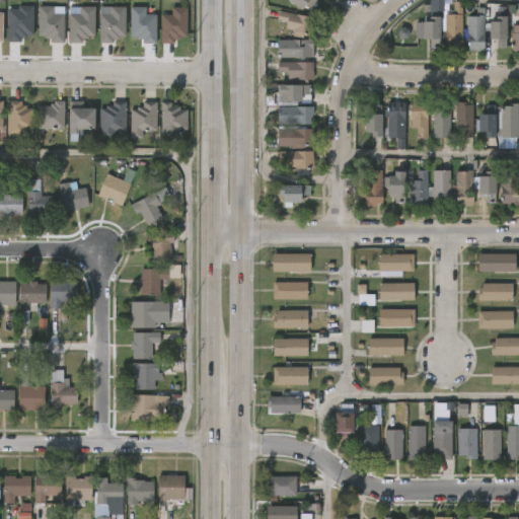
[(320,0),(314,9),(304,2),(300,8),(289,0),(320,0)]
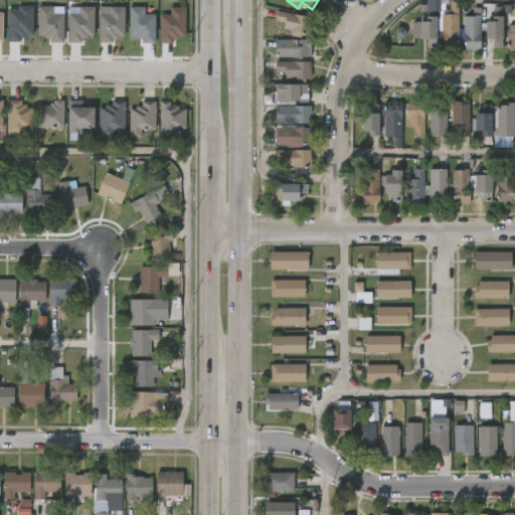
[(481,6),(482,49),(465,49),(465,38),(460,38),(460,49),(441,49),(441,14),(459,14),(459,28),(464,28),(464,15),(473,15),(473,6),(481,6)]
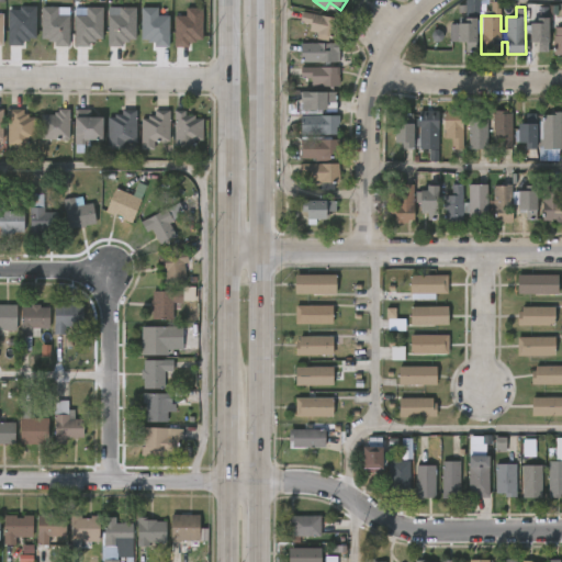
[(35,8),(8,8),(8,46),(22,46),(22,41),(35,41),(35,8)]
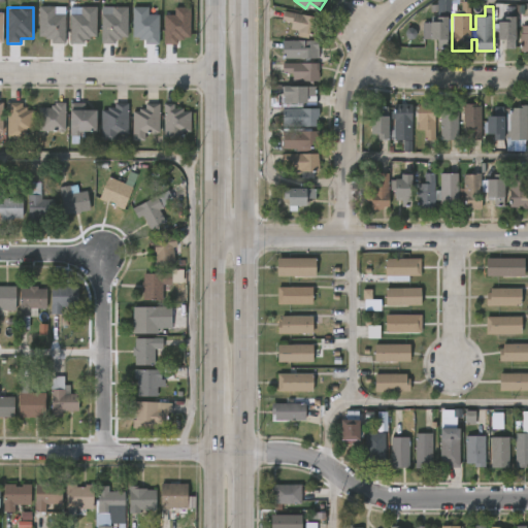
[(65,7),(38,7),(38,37),(48,37),(50,44),(65,43),(65,7)]
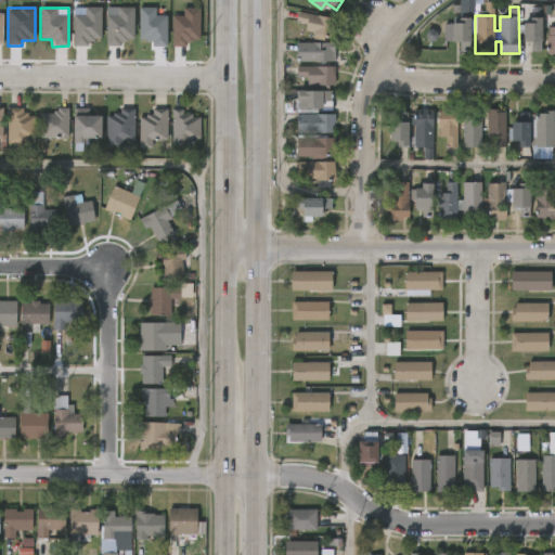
[(73,46),(88,46),(88,40),(101,40),(101,8),(73,8),(73,46)]
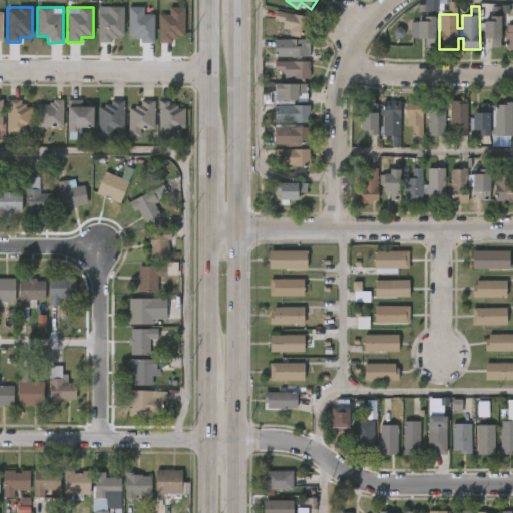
[(98,43),(113,42),(113,37),(123,36),(123,7),(108,7),(108,14),(98,14),(98,43)]
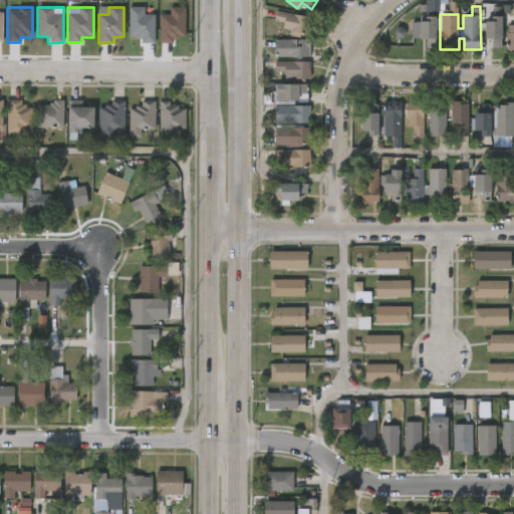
[(155,15),(145,14),(145,7),(129,7),(129,38),(141,38),(141,43),(154,44),(155,15)]
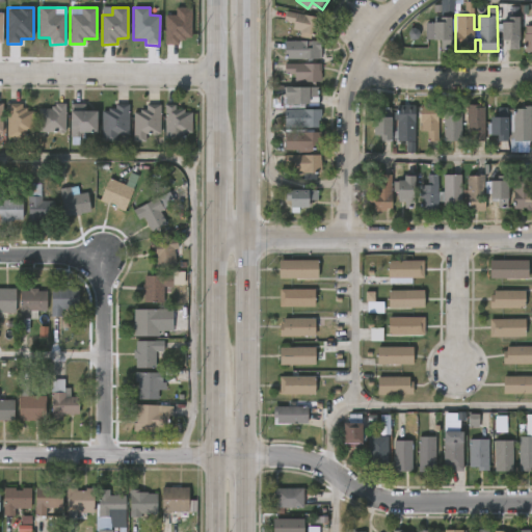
[(191,8),(176,8),(176,15),(164,15),(165,45),(180,45),(179,38),(191,38),(191,8)]
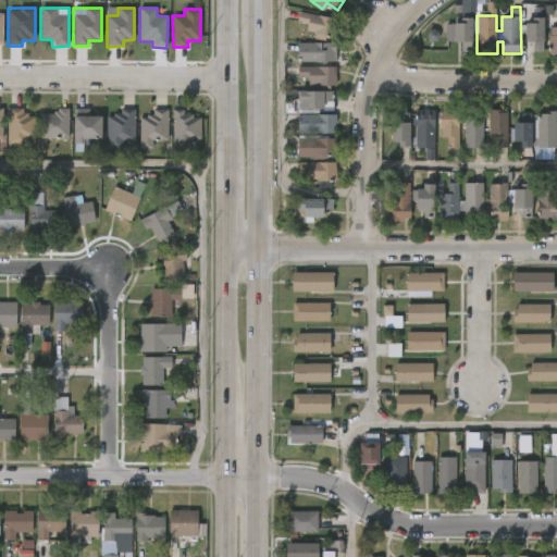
[(334,20),(331,37),(306,31),(307,24),(297,21),(299,11),(334,20)]
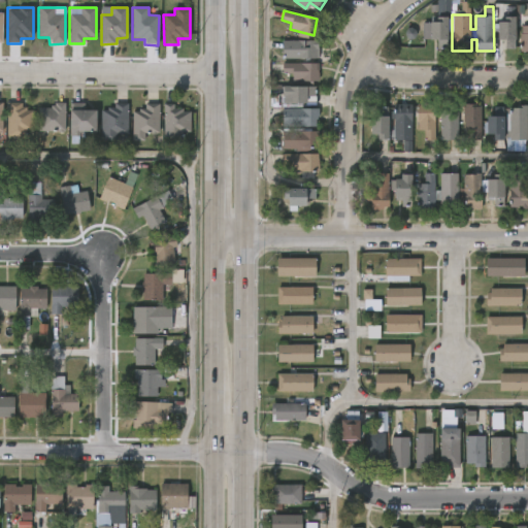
[(449,17),(449,47),(438,47),(438,38),(424,38),(424,21),(437,21),(437,15),(449,17)]
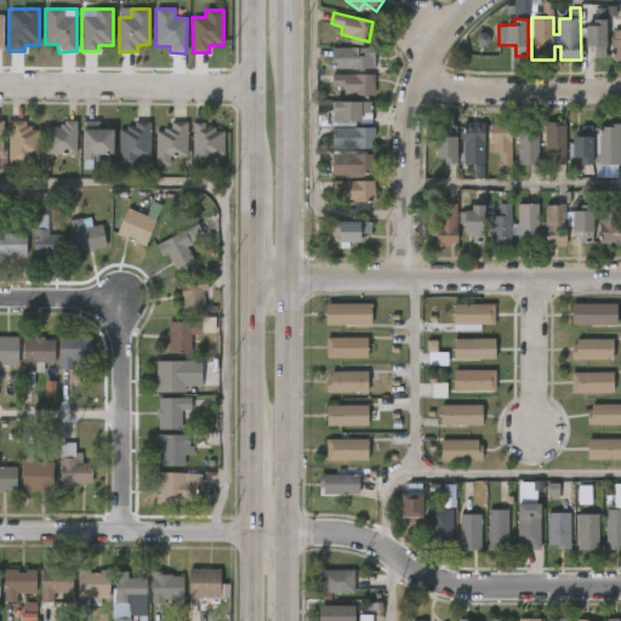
[(608,18),(608,56),(597,56),(597,45),(586,45),(586,24),(596,24),(596,18),(608,18)]
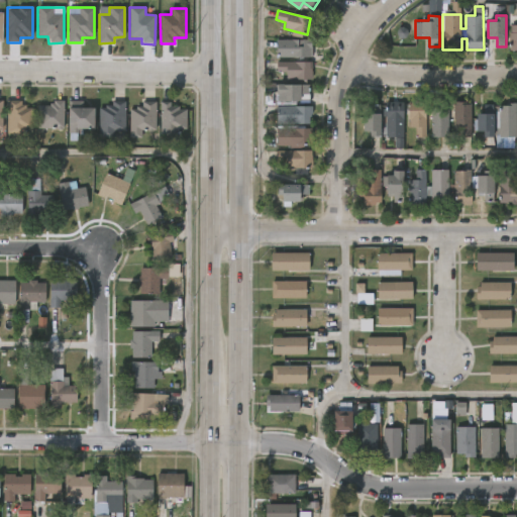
[(310,57),(277,57),(277,38),(312,38),(310,57)]
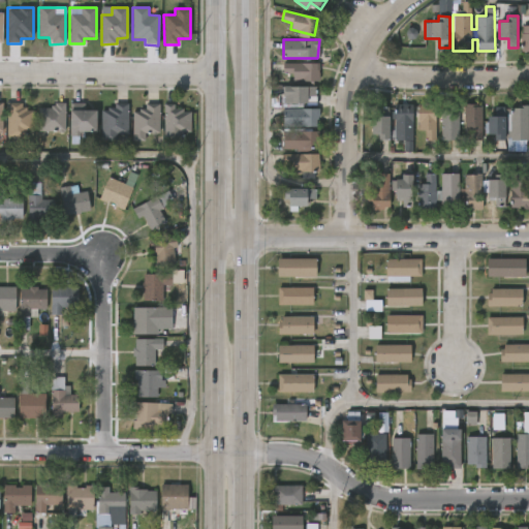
[(316,63),(316,68),(319,68),(319,81),(292,80),(292,73),(283,72),(283,62),(316,63)]
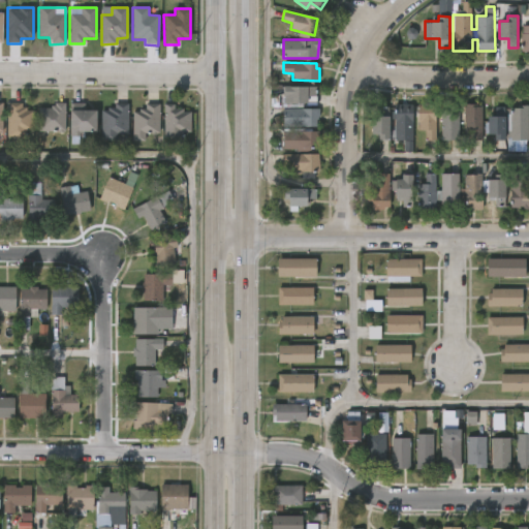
[(317,86),(316,96),(309,96),(309,102),(289,102),(289,95),(285,95),(285,85),(317,86)]
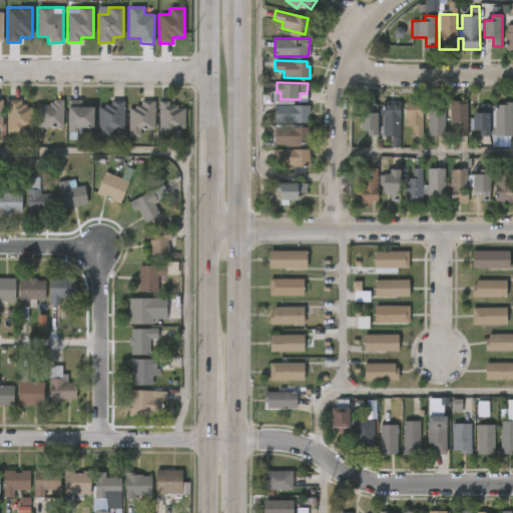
[(33,107),(32,126),(24,126),(24,134),(14,134),(14,131),(6,131),(6,99),(22,99),(22,103),(26,104),(26,107),(33,107)]
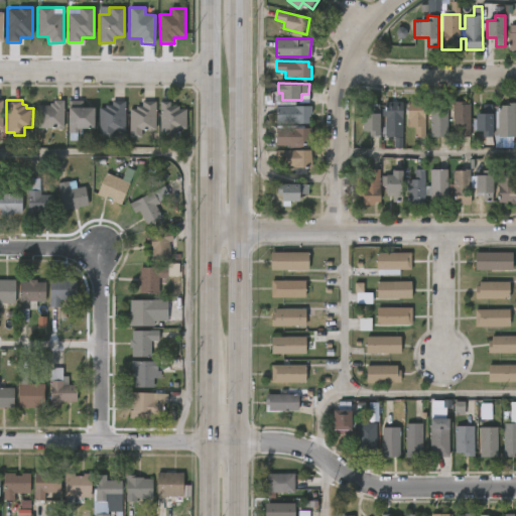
[(63,101),(63,128),(37,128),(37,105),(49,105),(49,103),(53,103),(53,100),(63,101)]
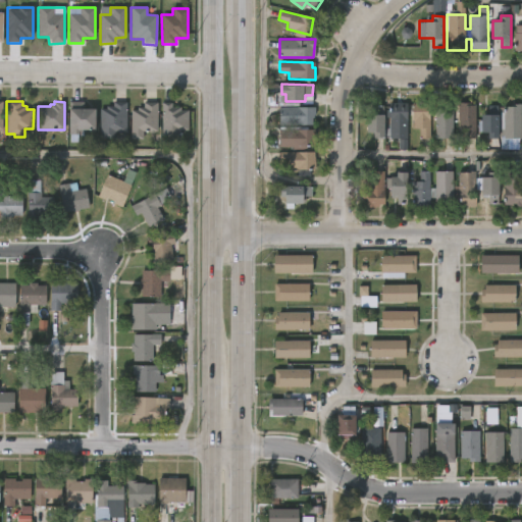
[(84,101),(84,107),(96,108),(96,131),(80,129),(80,134),(69,134),(69,101),(84,101)]
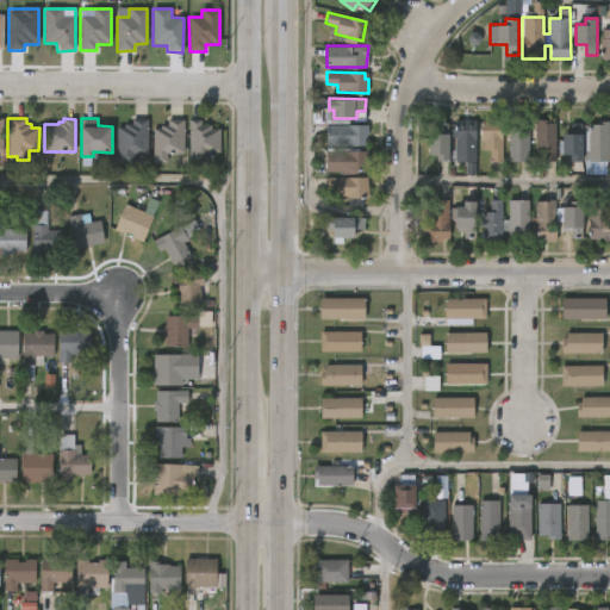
[(148,118),(147,154),(135,153),(135,161),(116,161),(116,126),(131,124),(131,118),(134,118),(148,118)]
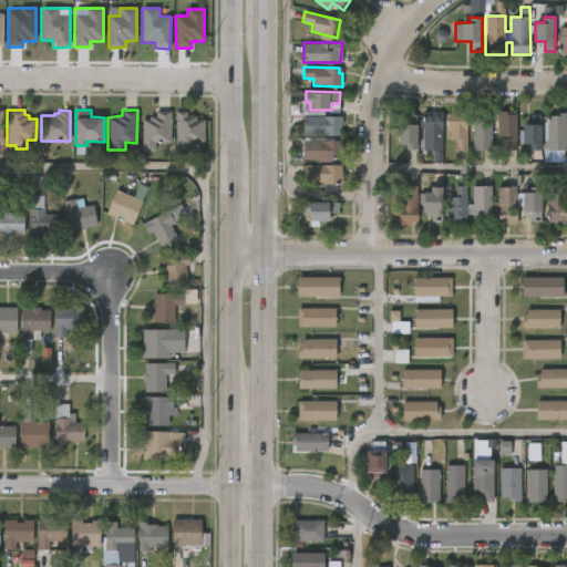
[(171,111),(171,142),(154,142),(154,151),(141,151),(142,119),(148,119),(148,115),(156,116),(156,111),(171,111)]
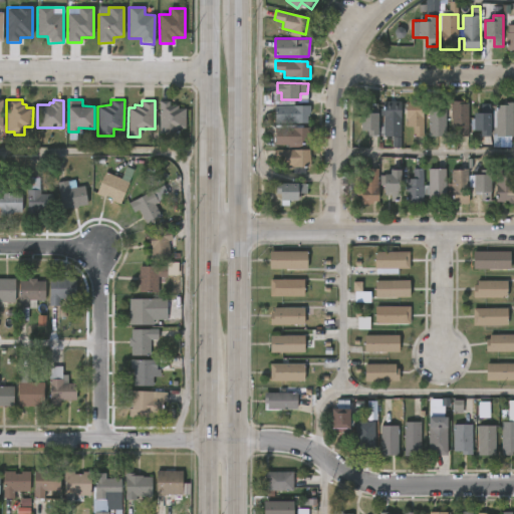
[(186,108),(186,127),(176,127),(176,134),(160,134),(161,100),(170,100),(170,104),(178,104),(178,108),(186,108)]
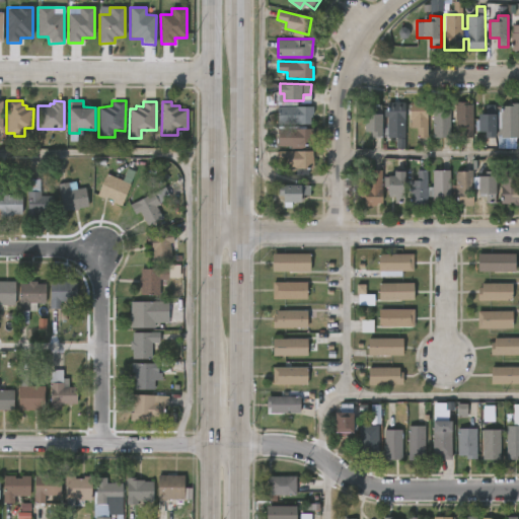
[(468,101),(468,103),(472,103),(472,137),(455,137),(455,101),(468,101)]
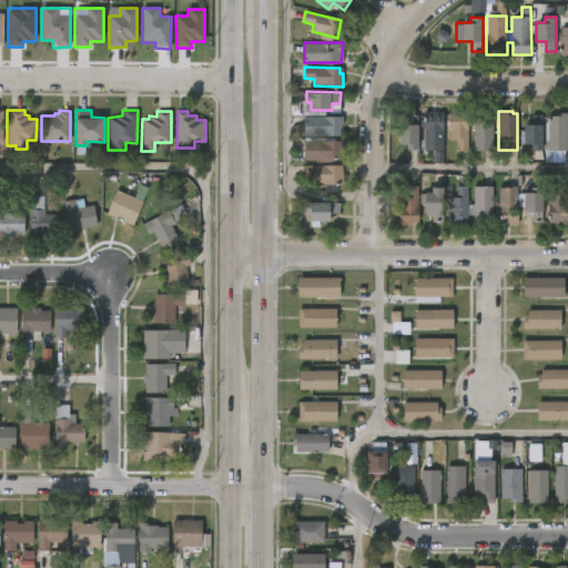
[(444,112),(444,151),(424,151),(424,125),(421,125),(422,118),(425,118),(425,114),(433,114),(433,112),(444,112)]
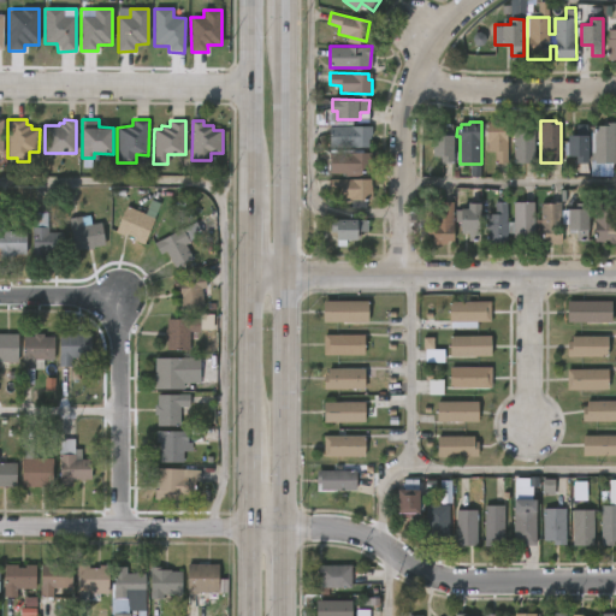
[(508,122),(508,164),(496,164),(496,152),(489,152),(489,142),(487,142),(486,122),(508,122)]
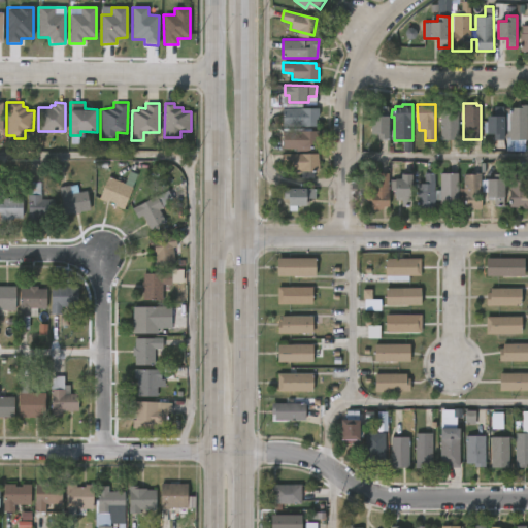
[(453,140),(440,139),(440,107),(448,107),(448,104),(459,104),(458,140),(453,140)]
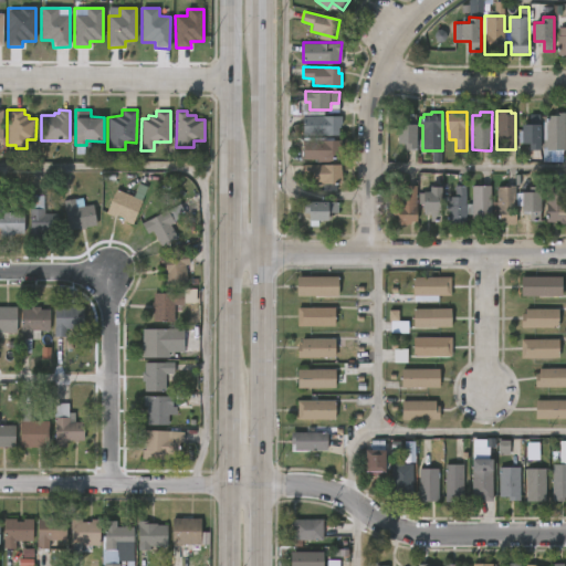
[(418,113),(417,148),(406,147),(406,143),(398,143),(398,124),(406,124),(406,113),(418,113)]
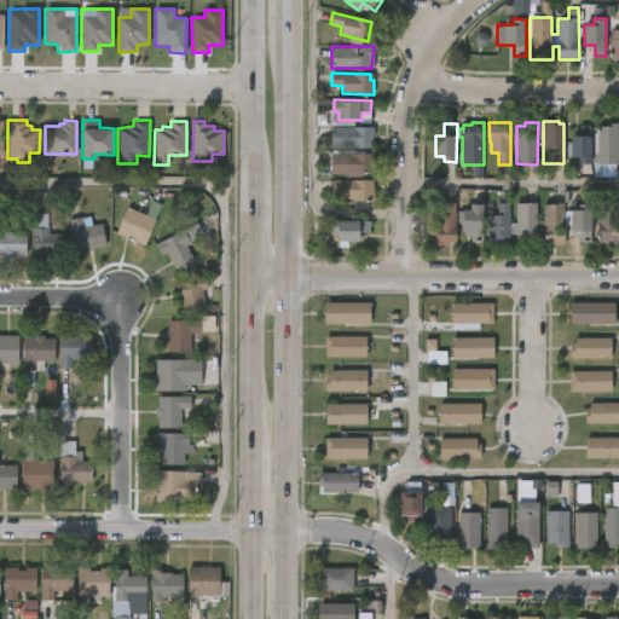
[(618,123),(618,165),(597,165),(599,126),(608,127),(608,123),(618,123)]
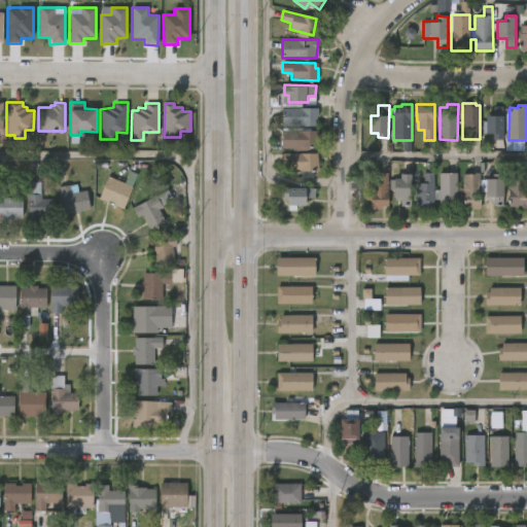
[(503,106),(504,139),(493,139),(493,133),(487,133),(487,115),(494,115),(494,106),(503,106)]
